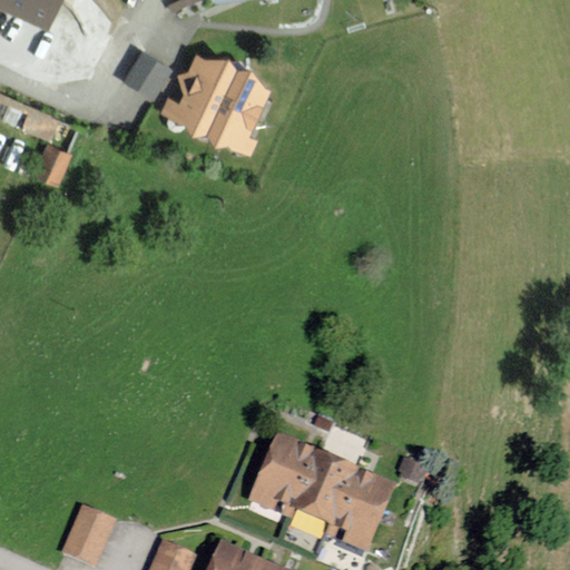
[(0,0),(48,22),(57,0),(0,0)]
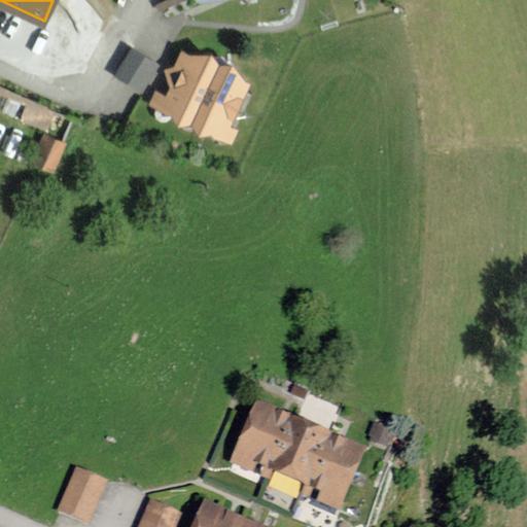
[(157,65),(132,48),(115,75),(141,91),(157,65)]
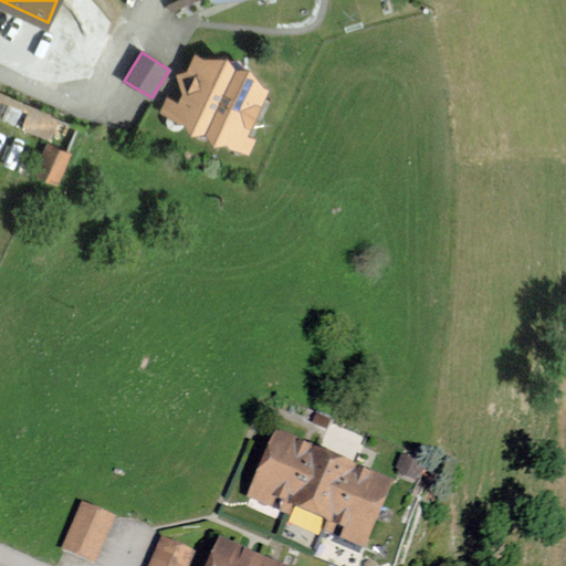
[(203,55),(197,53),(189,70),(176,73),(181,88),(177,98),(168,95),(160,113),(249,153),(257,136),(249,133),(270,85),(263,83),(254,62),(238,64),(231,52),(203,55)]
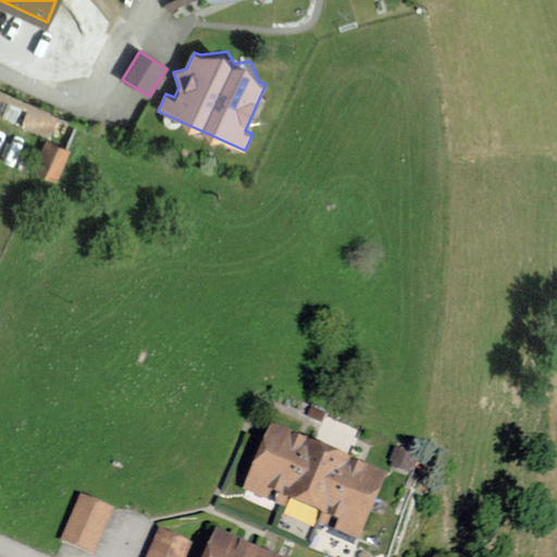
[(53,115),(0,93),(0,115),(45,136),(53,115)]
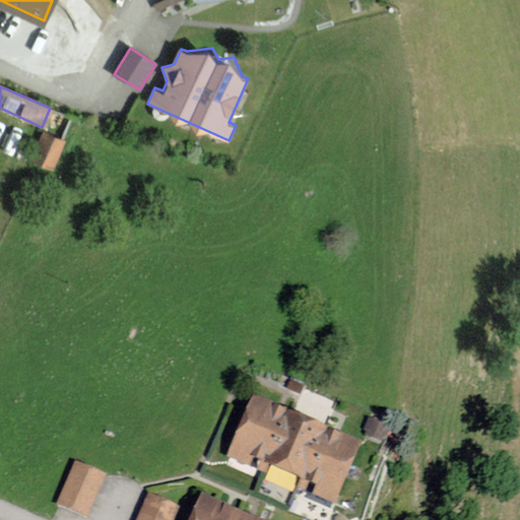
[(53,169),(66,141),(46,131),(31,158),(53,169)]
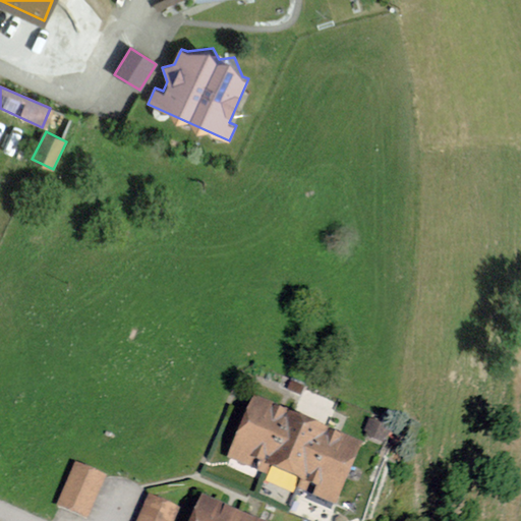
[(256,396),(232,457),(272,473),(275,466),(308,479),(305,486),(344,502),(368,440),(256,396)]
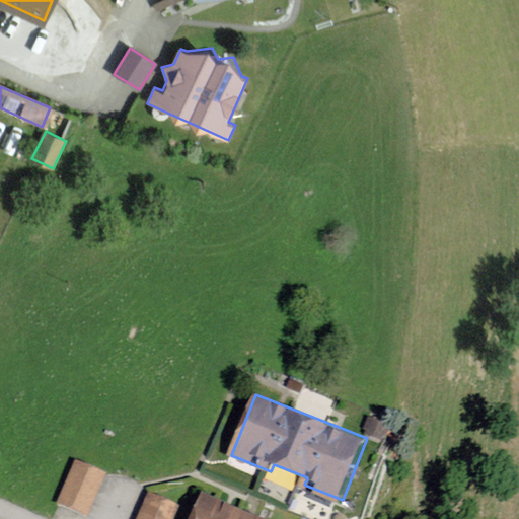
[(58,508),(87,518),(88,518),(105,475),(75,463),(58,508)]
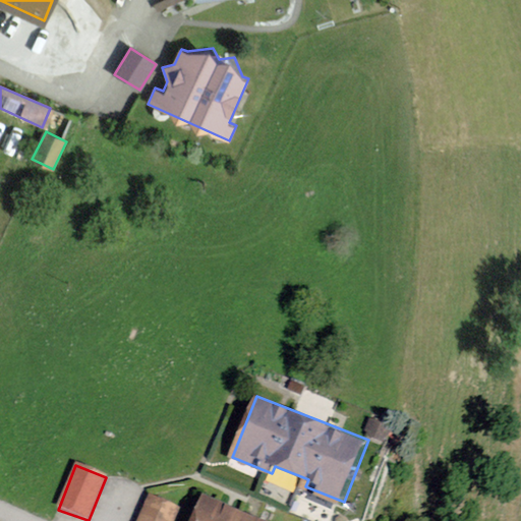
[(273,520),(205,494),(193,520),(273,520)]
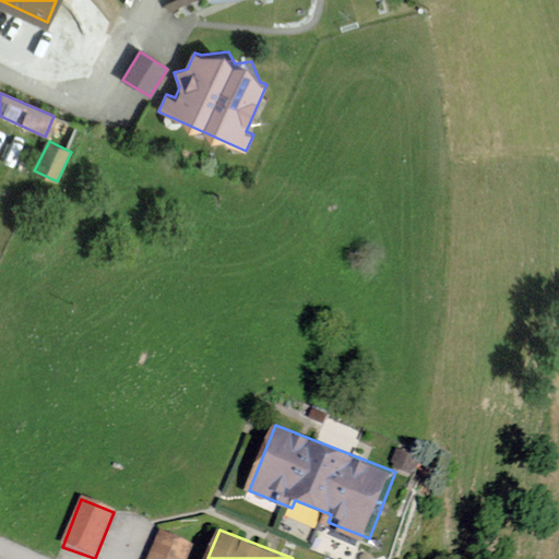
[(150,558),(188,558),(193,545),(161,532),(150,558)]
